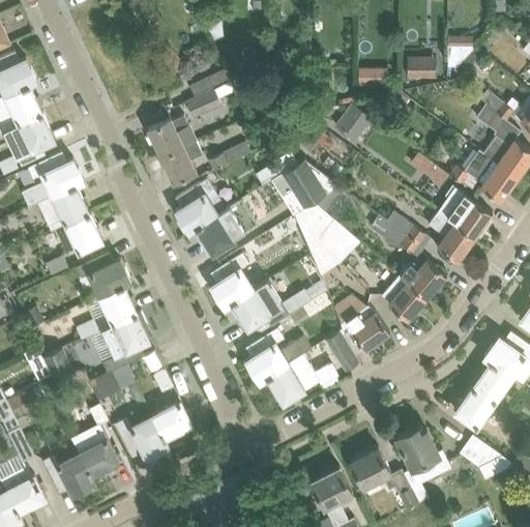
[(493,11),(504,11),(504,0),(493,0),(493,11)]
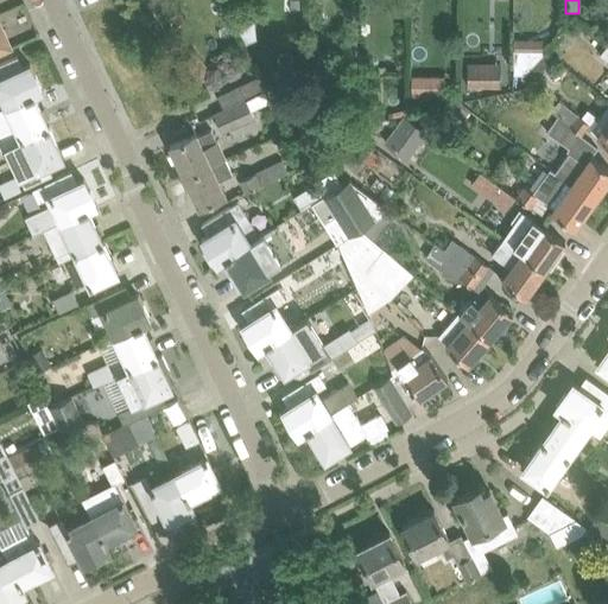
[(253,24),(238,31),(245,46),(255,42),(253,24)]
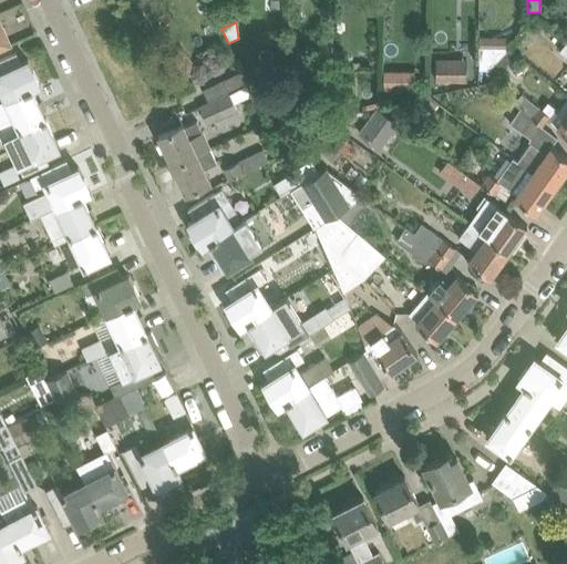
[(0,52),(11,48),(0,23),(0,52)]
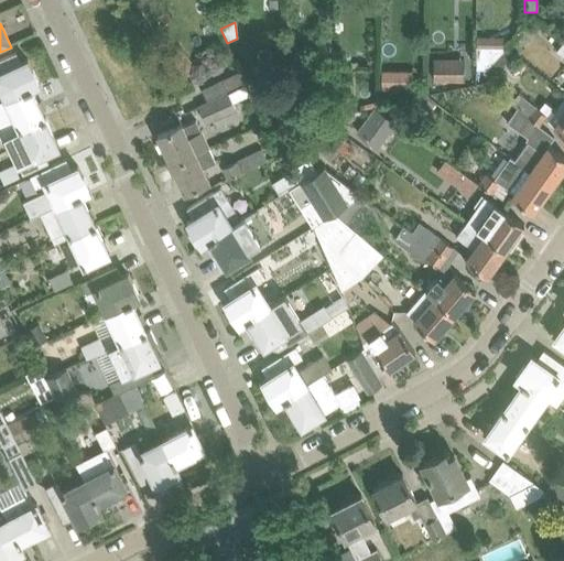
[(163,66),(179,85),(197,69),(182,51),(163,66)]
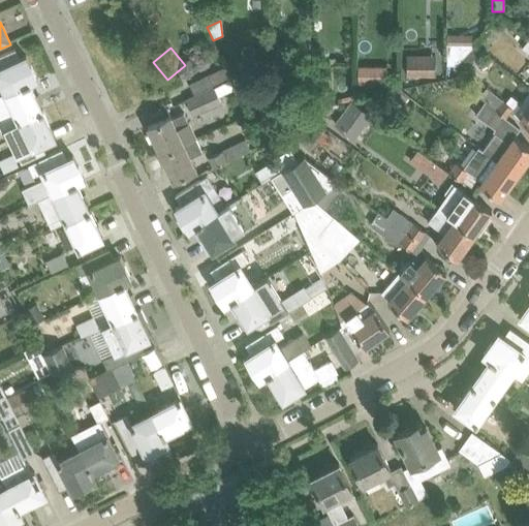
[(471,48),(446,48),(446,68),(456,68),(471,52),(471,48)]
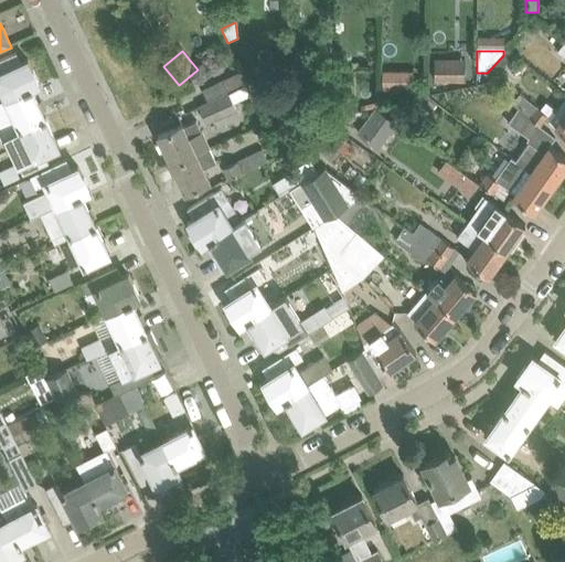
[(503,55),(487,73),(492,82),(513,59),(505,52),(503,55)]
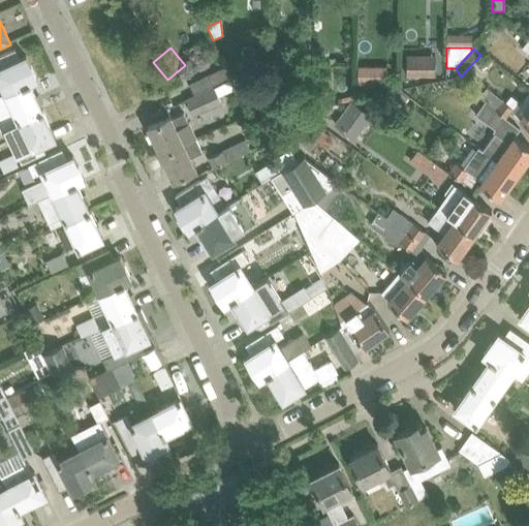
[(0,79),(6,92),(36,78),(26,58),(19,61),(14,52),(0,58),(0,79)]
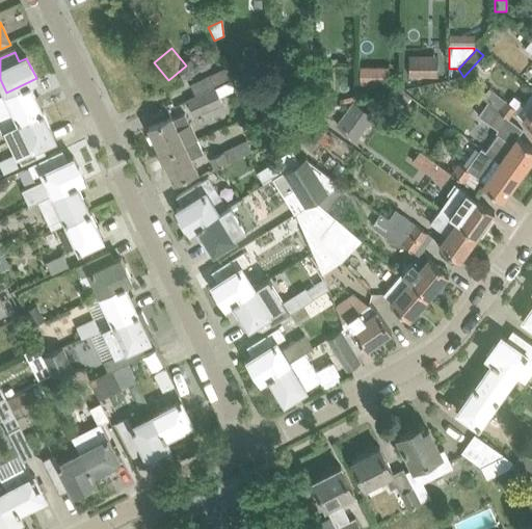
[(411,75),(439,76),(439,56),(411,55),(411,75)]
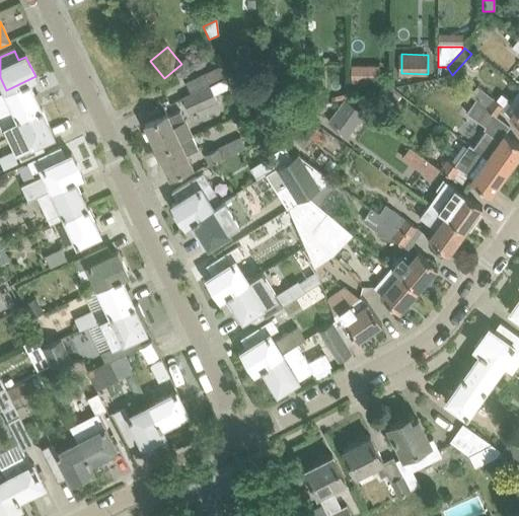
[(353,85),(381,84),(381,65),(352,66),(353,85)]
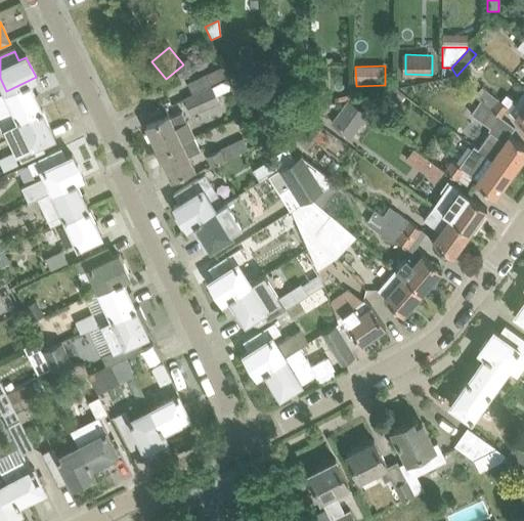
[(215,84),(226,79),(221,69),(210,75),(215,84)]
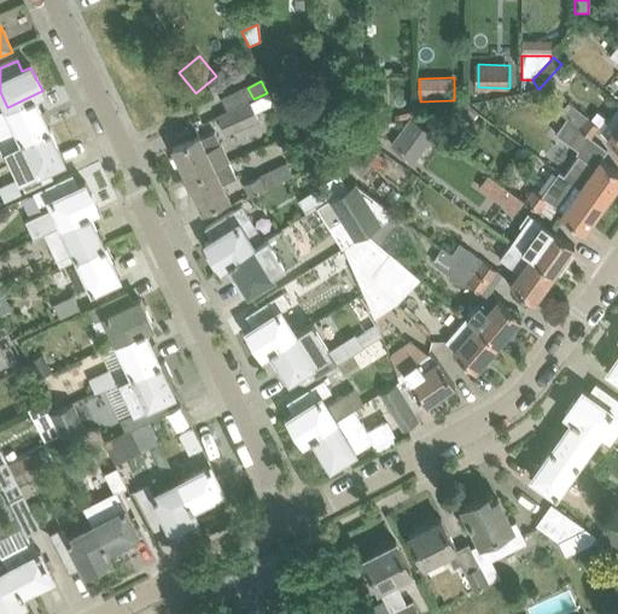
[(9,111),(7,111),(21,142),(48,129),(35,99),(44,95),(42,91),(7,107),(9,111)]
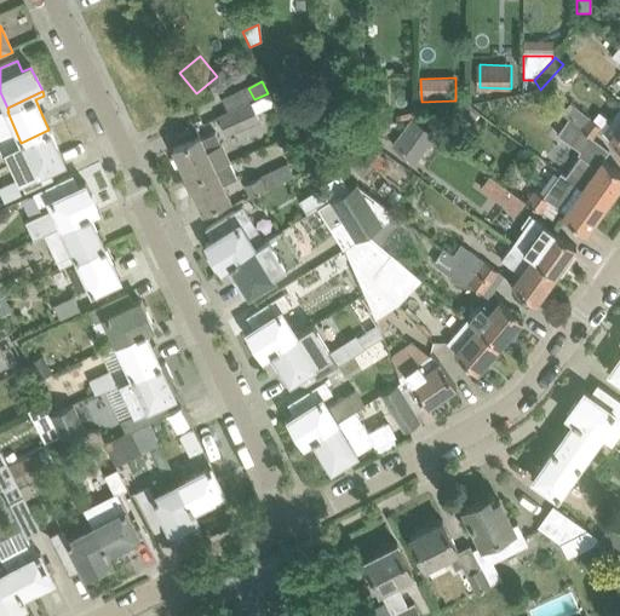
[(256,115),(274,107),(268,93),(217,117),(225,138),(259,122),(256,115)]
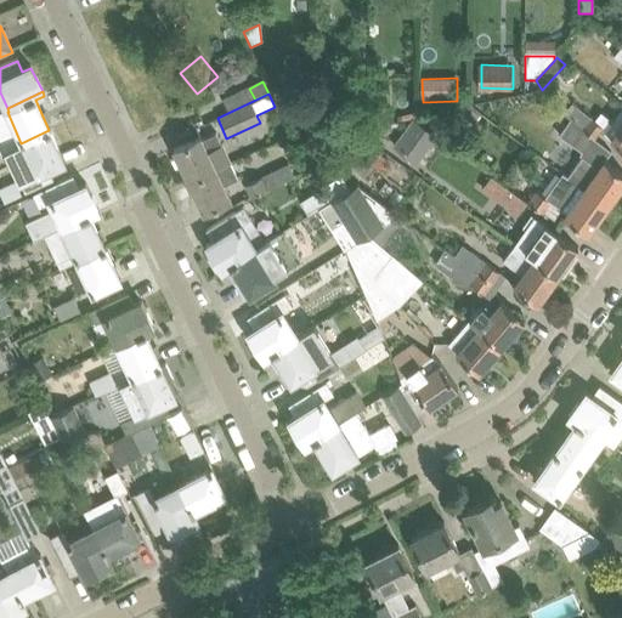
[(570,120),(567,123),(594,141),(601,130),(570,107),(564,115),(570,120)]
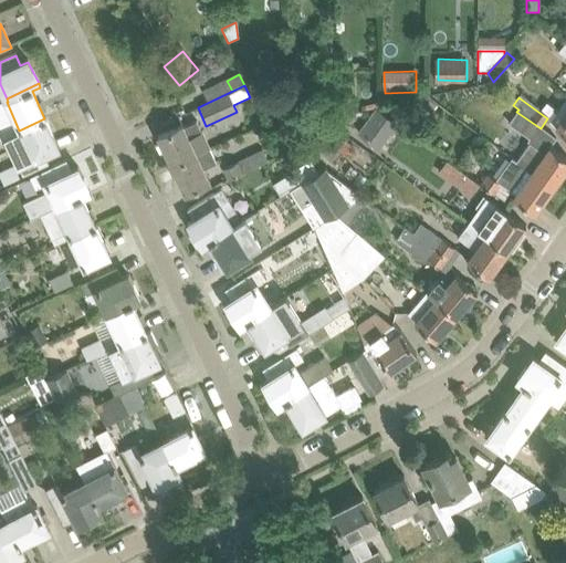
[(565,100),(548,123),(565,136),(565,100)]
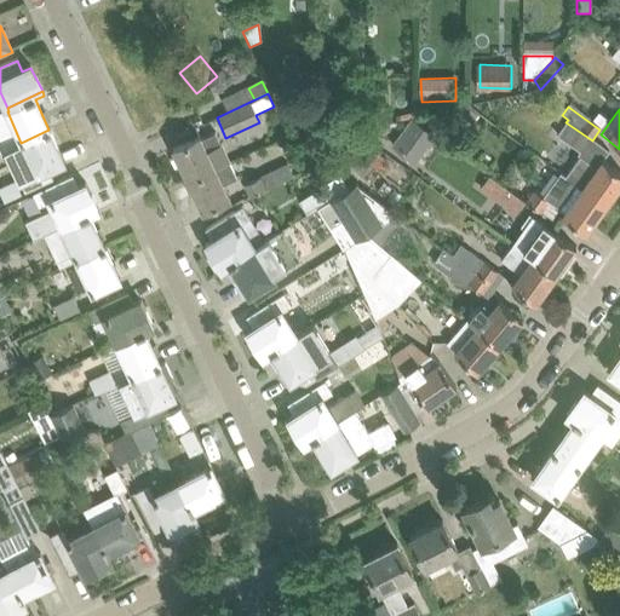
[(371,110),(363,115),(367,130),(374,128),(371,110)]
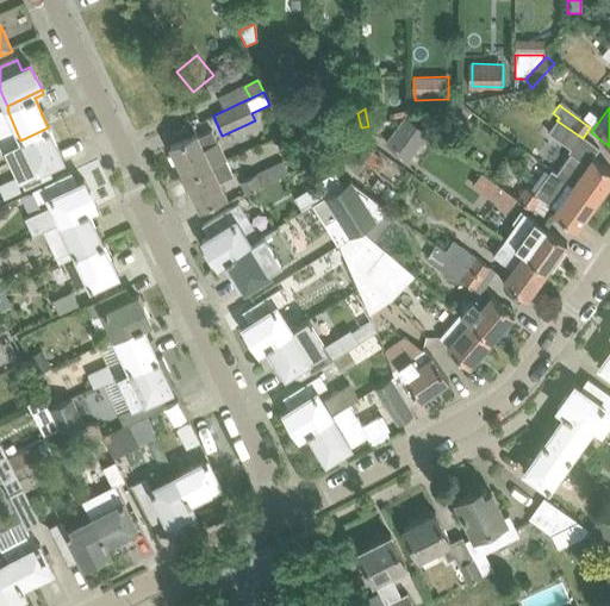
[(405,119),(386,147),(408,162),(427,135),(405,119)]
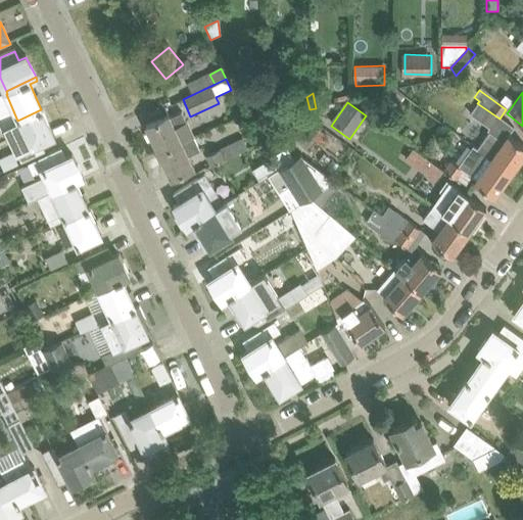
[(514,130),(500,119),(477,103),(469,115),(488,129),(486,132),(488,133),(476,149),(476,150),(512,176),(522,158),(522,147),(509,137),(514,130)]
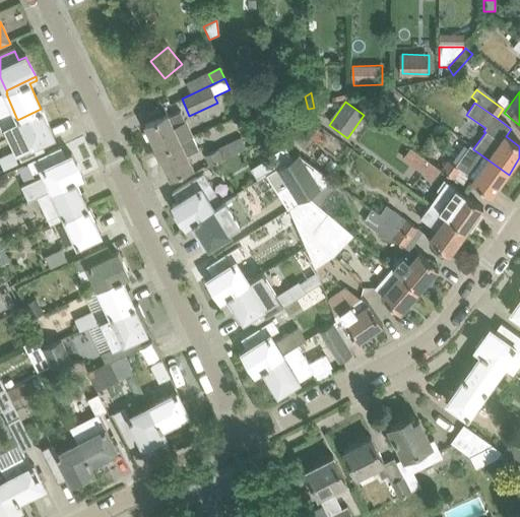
[(31,149),(55,138),(41,109),(17,120),(6,125),(16,147),(20,147),(28,143),(31,149)]
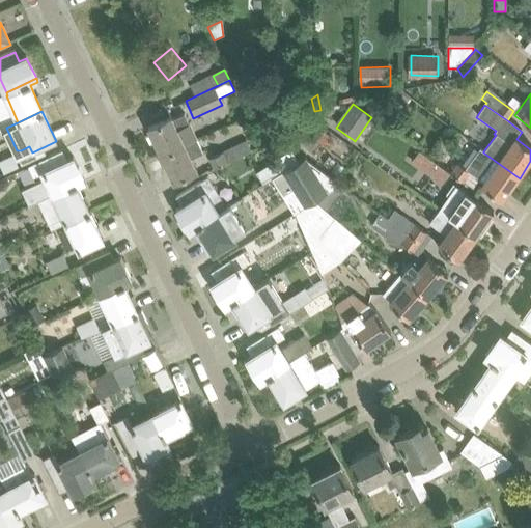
[(171,119),(148,130),(161,157),(196,140),(189,126),(184,115),(172,120),(171,119)]
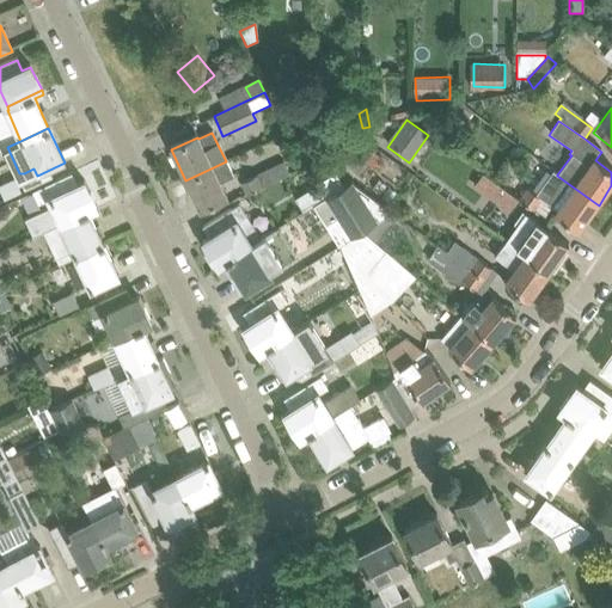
[(200,212),(227,198),(219,183),(233,177),(226,161),(185,180),(200,212)]
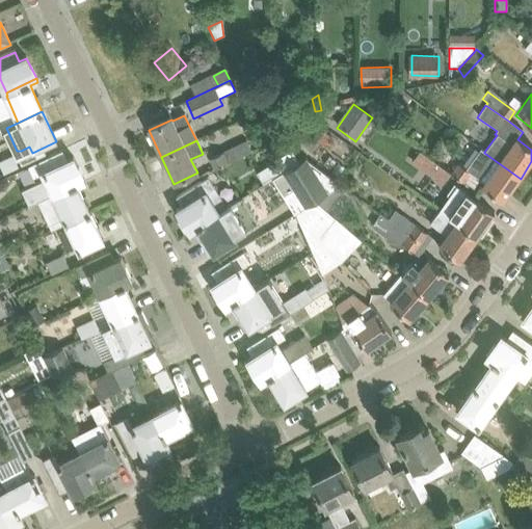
[(215,169),(251,153),(246,142),(210,158),(215,169)]
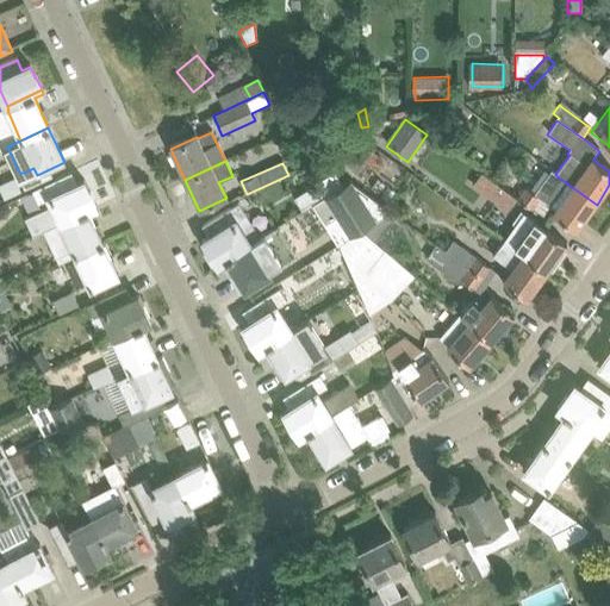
[(553,214),(577,232),(597,205),(555,175),(555,174),(551,170),(533,195),(524,189),(518,198),(534,210),(540,200),(555,211),(553,214)]
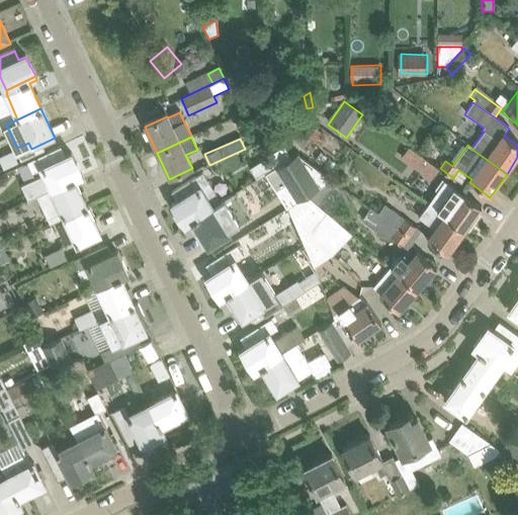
[(403,157),(432,179),(440,168),(410,147),(403,157)]
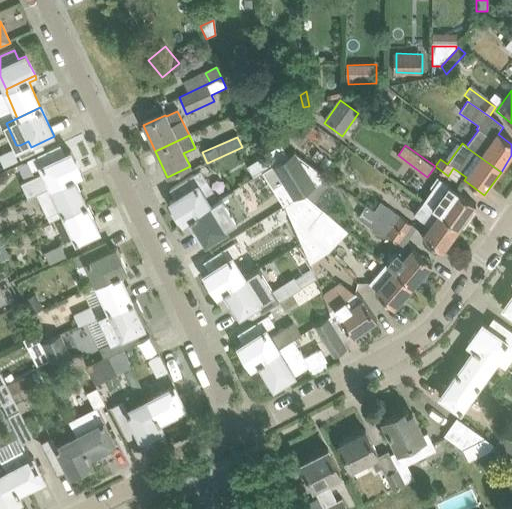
[(28,200),(37,196),(74,179),(82,176),(71,153),(64,156),(59,147),(27,162),(32,172),(41,167),(44,174),(21,185),(28,200)]
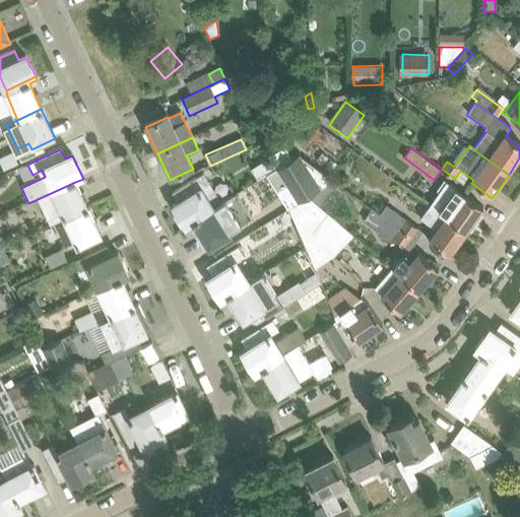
[(285,149),(263,163),(264,164),(270,174),(271,175),(278,170),(277,168),(293,160),(285,149)]
